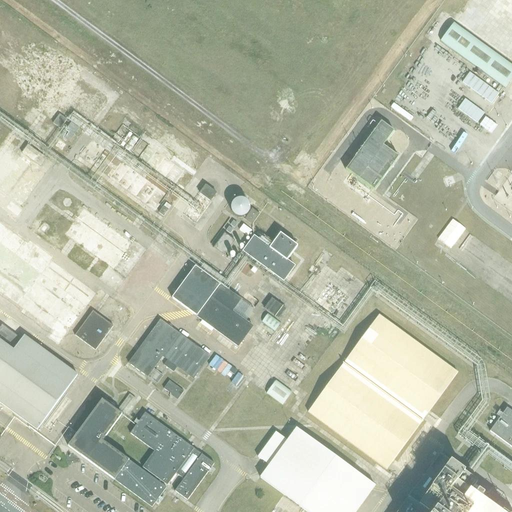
[(511,65),(453,23),(440,41),(505,88),(511,78),(511,65)]
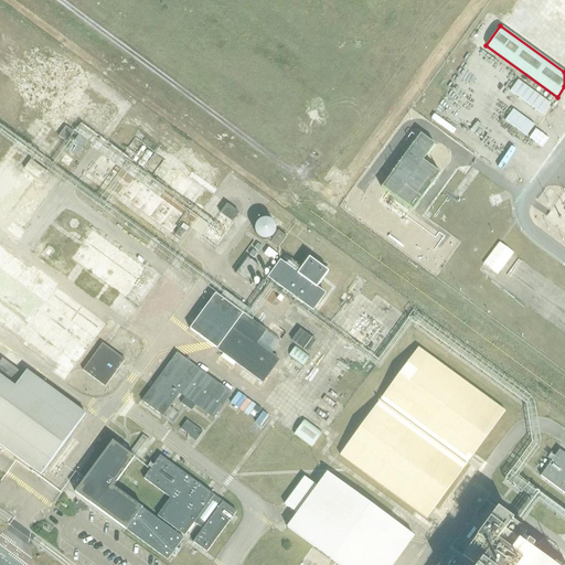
[(542,114),(550,104),(518,80),(510,91),(542,114)]
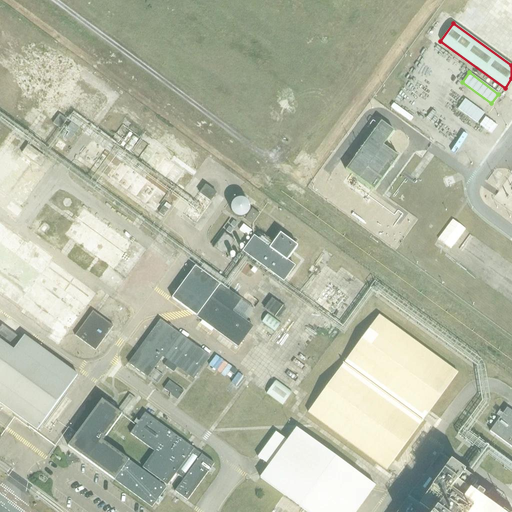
[(464,96),(457,107),(477,120),(485,109),(464,96)]
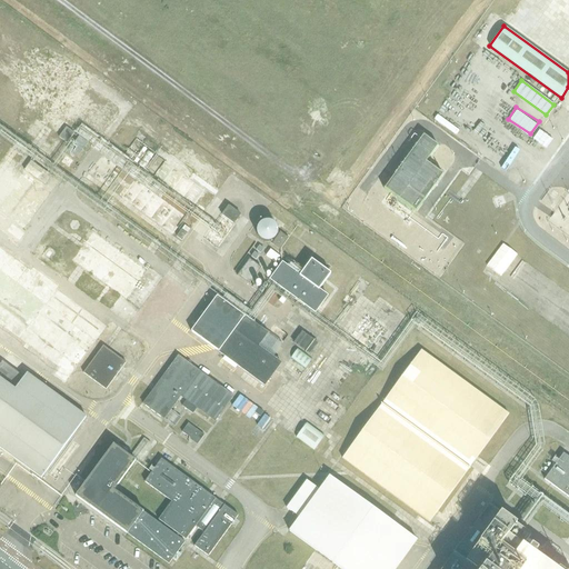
[(40,118),(47,121),(51,112),(46,109),(40,118)]
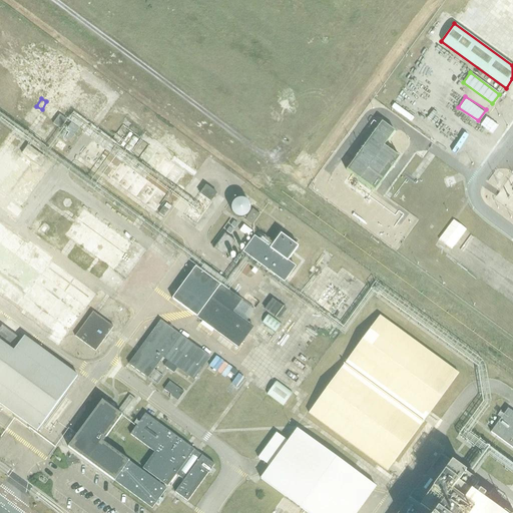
[(61,129),(67,121),(59,115),(53,124),(61,129)]
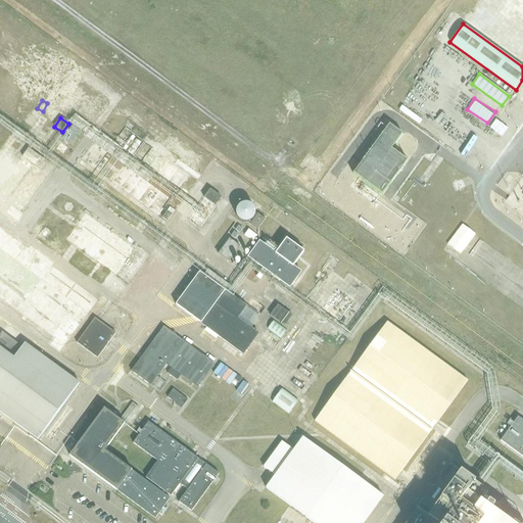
[(407,159),(391,148),(402,134),(389,124),(353,174),(382,195),(407,159)]
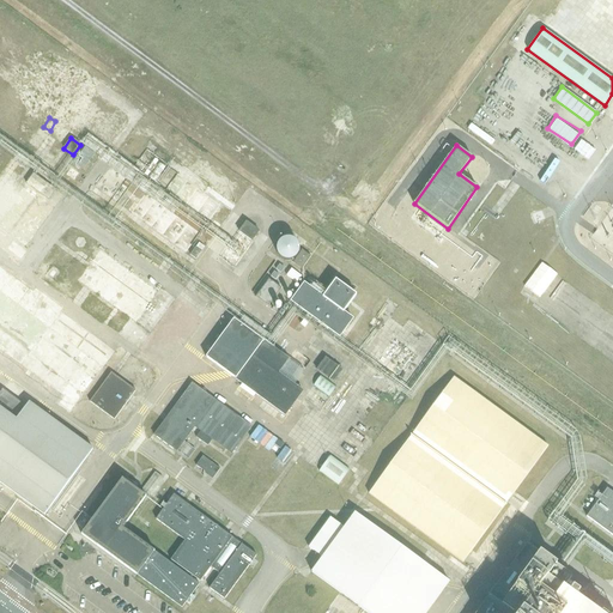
[(83,170),(93,156),(84,149),(73,163),(83,170)]
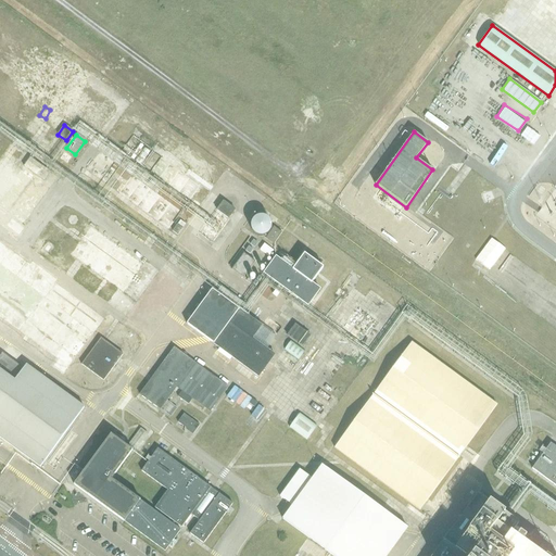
[(97,156),(90,163),(98,171),(104,164),(97,156)]
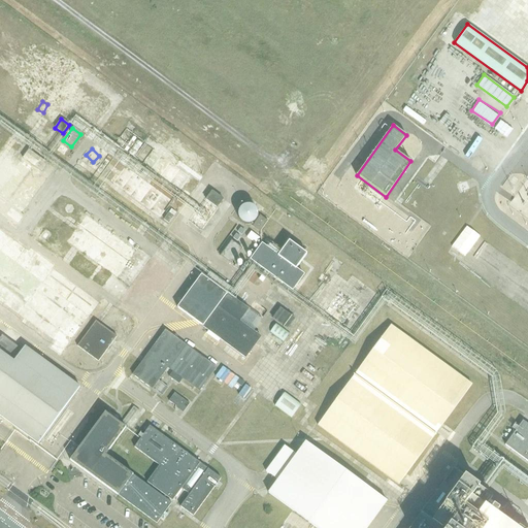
[(136,168),(140,162),(124,149),(119,154),(136,168)]
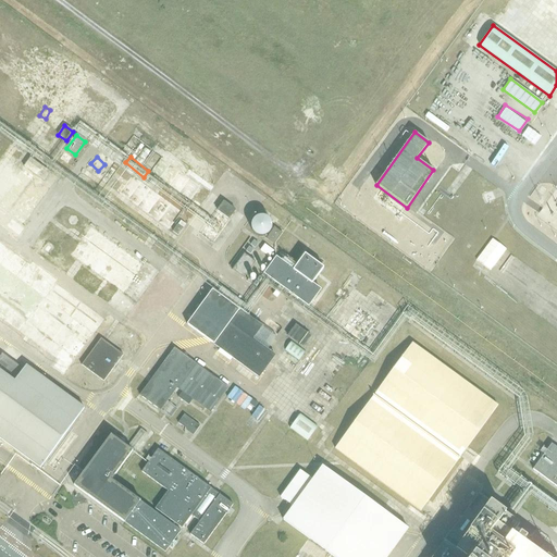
[(44,182),(50,173),(31,158),(24,166),(44,182)]
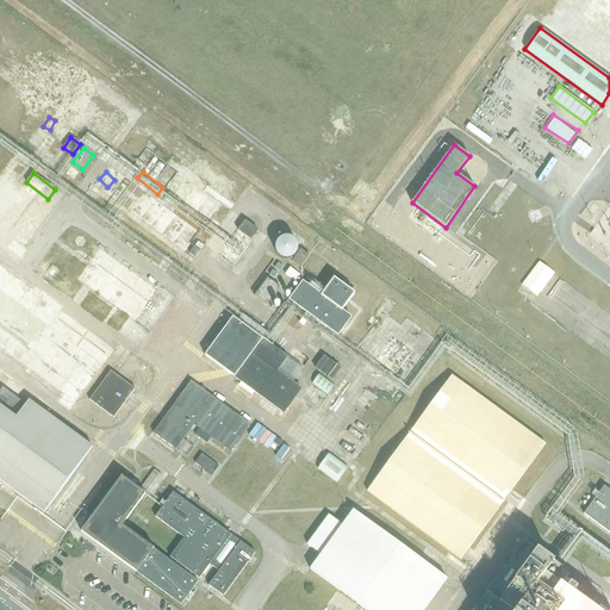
[(0,194),(0,198),(6,203),(17,188),(8,184),(0,194)]
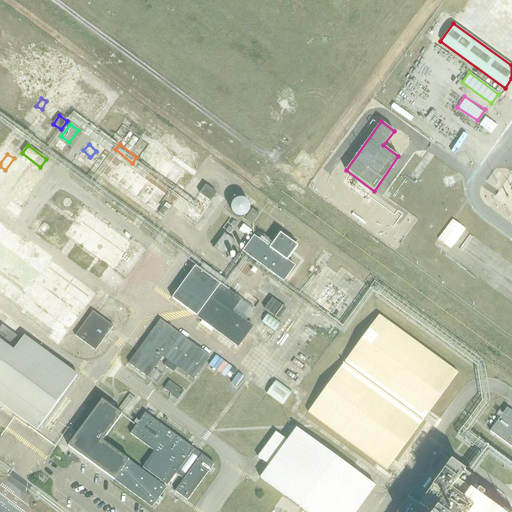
[(207,181),(199,190),(210,199),(217,191),(207,181)]
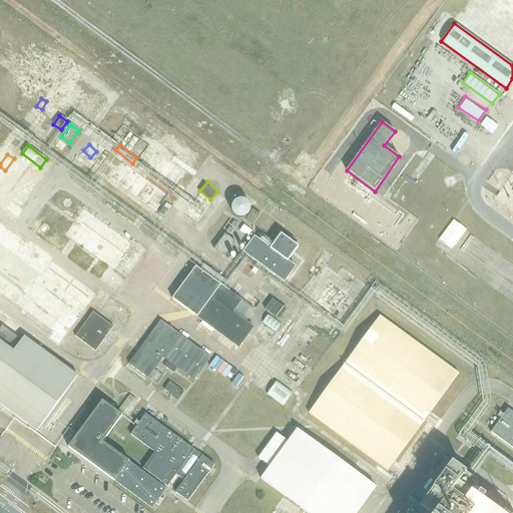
[(62,198),(66,204),(72,200),(68,194),(62,198)]
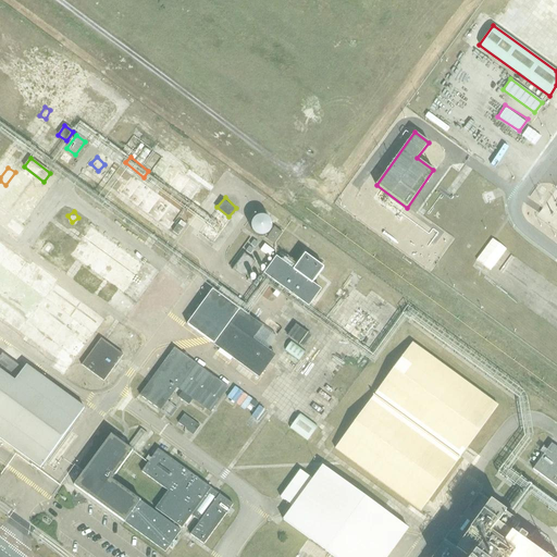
[(269,254),(273,247),(264,240),(260,246),(269,254)]
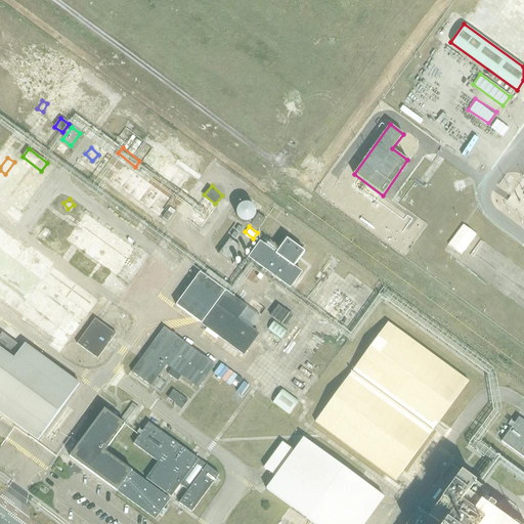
[(90,237),(85,246),(93,251),(97,243),(90,237)]
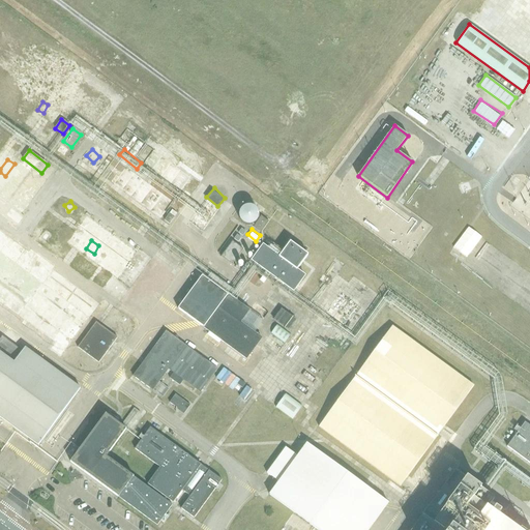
[(232,264),(242,248),(232,241),(221,257),(232,264)]
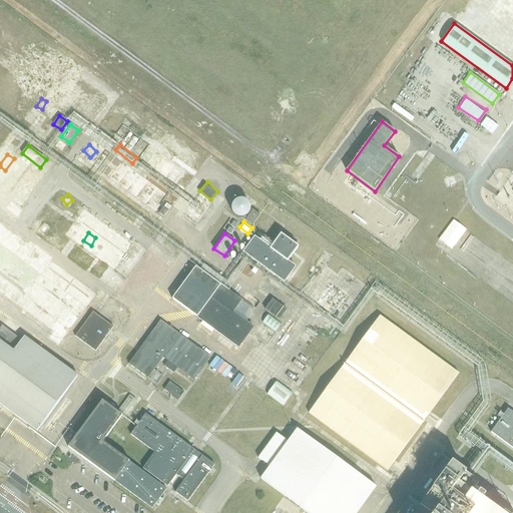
[(247,257),(284,283),(296,266),(254,236),(243,252),(247,257)]
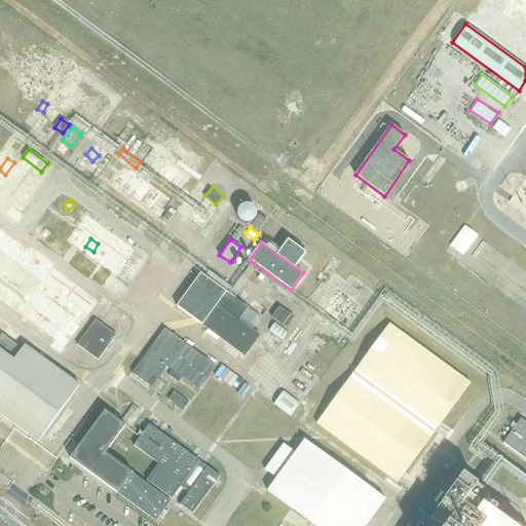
[(177,306),(208,329),(205,332),(217,340),(219,338),(245,357),(260,336),(238,320),(248,308),(200,273),(177,306)]
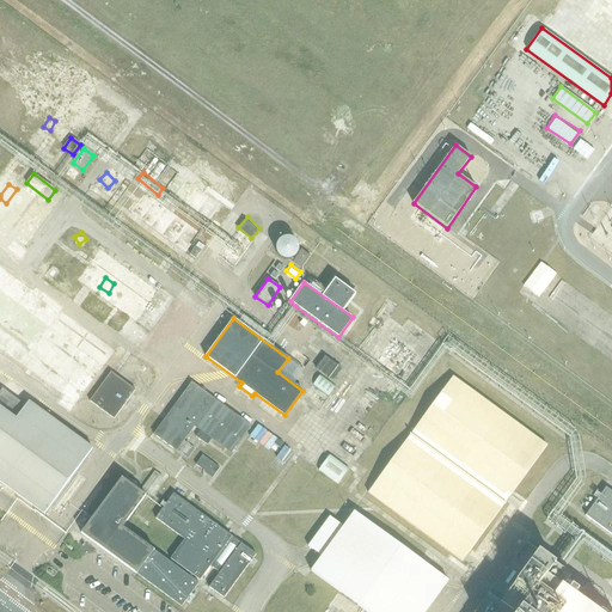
[(66,368),(99,368),(99,346),(66,346),(66,349),(66,368)]
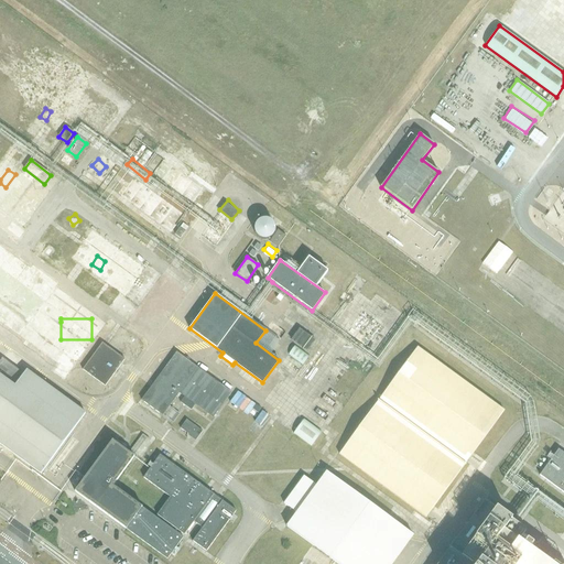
[(307,351),(315,339),(300,328),(291,340),(307,351)]
